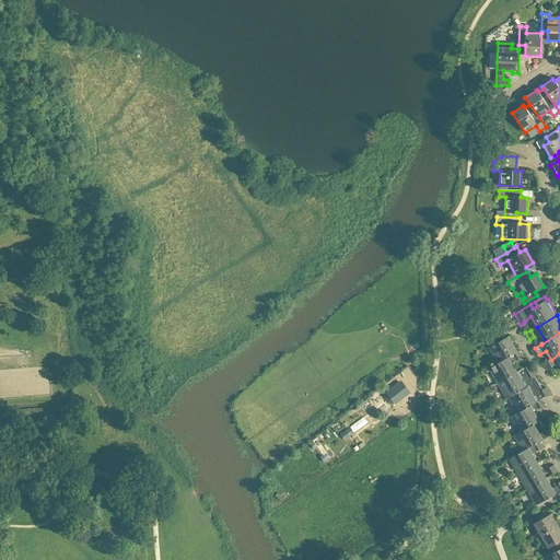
[(515,354),(518,360),(518,361),(523,358),(520,351),(517,351),(509,336),(489,348),(498,363),(498,364),(509,358),(515,354)]
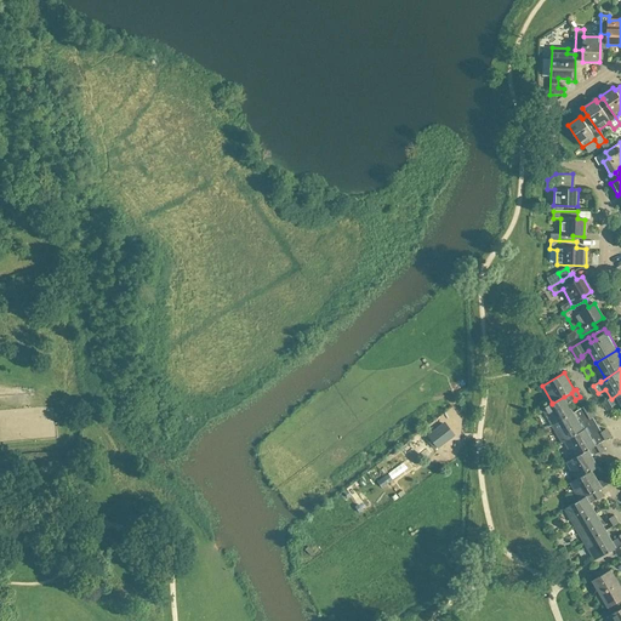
[(598,393),(593,386),(588,388),(593,397),(598,393)]
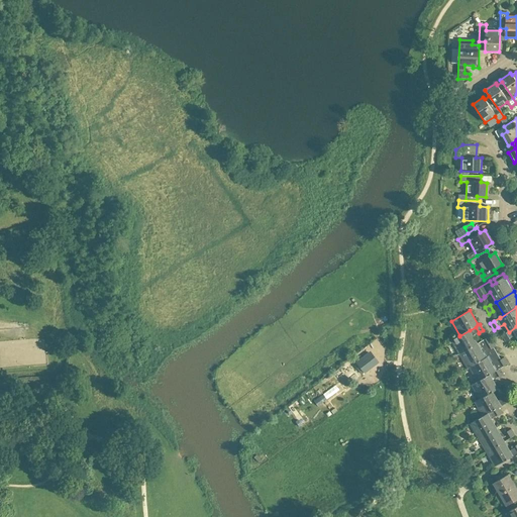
[(509,338),(515,334),(516,337),(516,326),(509,332),(506,333),(502,335),(505,342),(510,339),(509,338)]
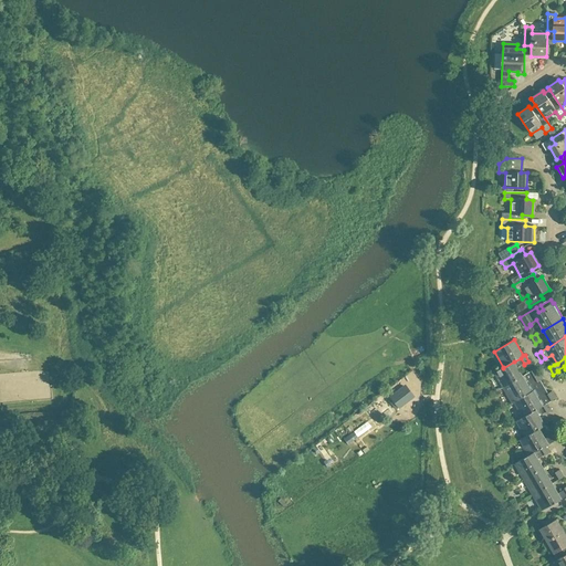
[(517,368),(524,364),(521,358),(514,362),(503,368),(503,367),(493,373),(503,388),(522,377),(517,368)]
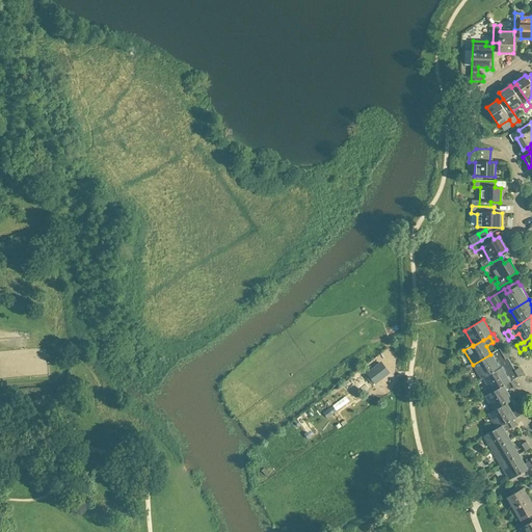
[(500,368),(495,360),(502,354),(505,360),(508,358),(509,357),(506,350),(500,354),(497,350),(490,354),(473,365),(481,379),(483,378),(500,368)]
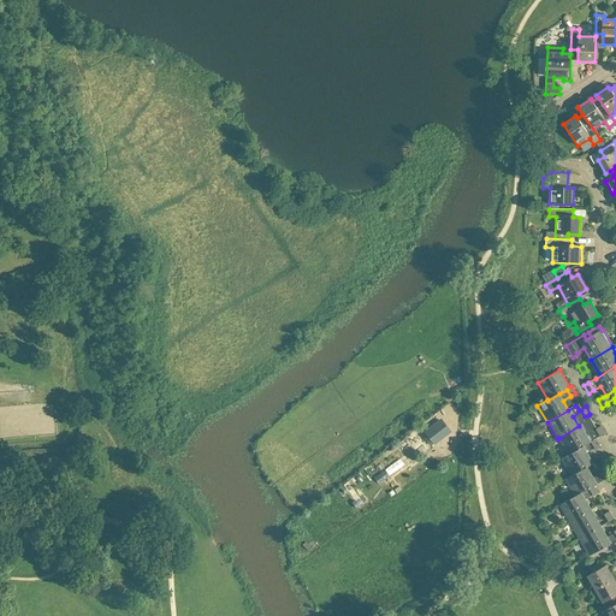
[(596,428),(588,415),(585,416),(581,410),(573,416),(579,426),(580,426),(587,437),(594,432),(598,438),(604,433),(600,426),(596,428)]
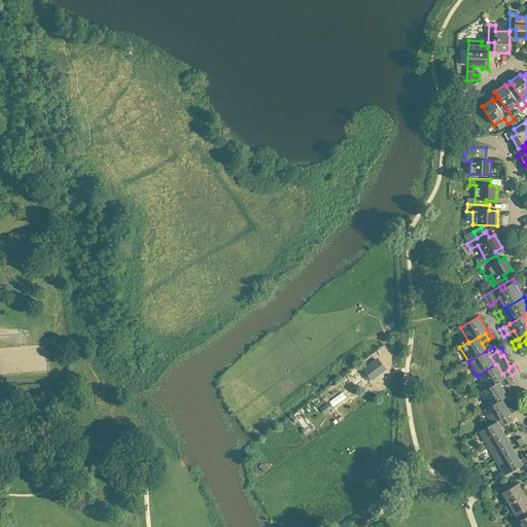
[(367,381),(383,370),(376,360),(363,371),(364,371),(361,373),(367,381)]
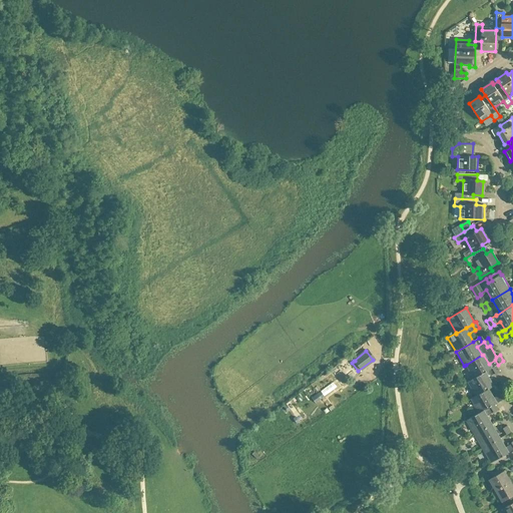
[(498,365),(495,360),(489,364),(483,355),(482,355),(466,365),(473,379),(496,366),(498,365)]
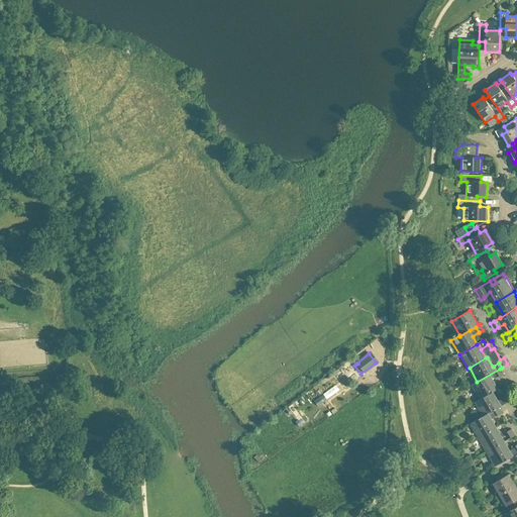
[(498,389),(493,380),(499,377),(500,379),(504,376),(500,369),(477,382),(471,385),(480,399),(480,400),(493,392),(498,389)]
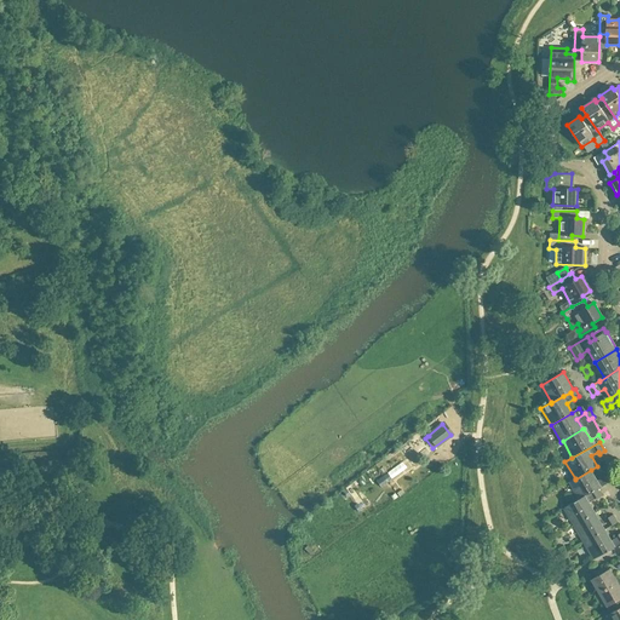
[(396,465),(386,474),(391,480),(392,481),(402,474),(396,465)]
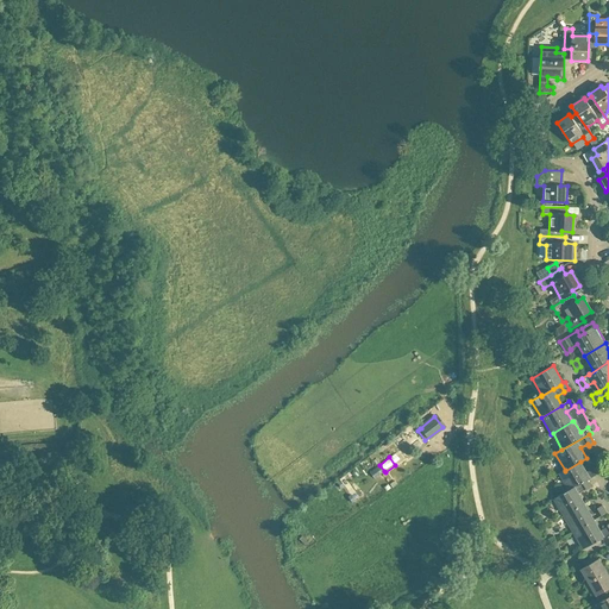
[(558,473),(569,490),(588,481),(590,478),(581,462),(565,471),(565,470),(558,473)]
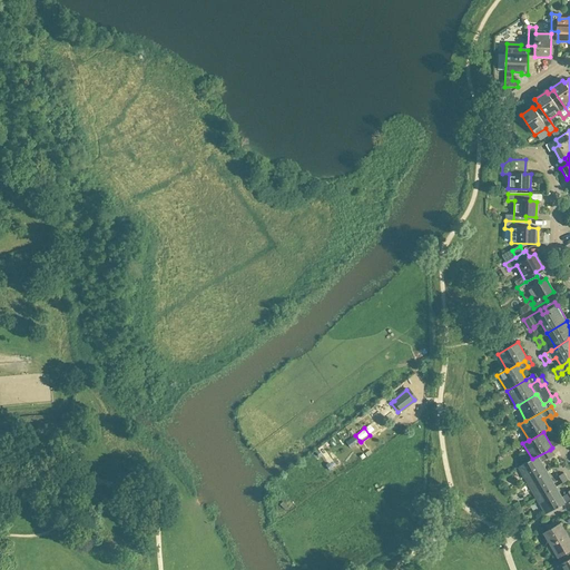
[(355,435),(345,442),(350,449),(360,441),(355,435)]
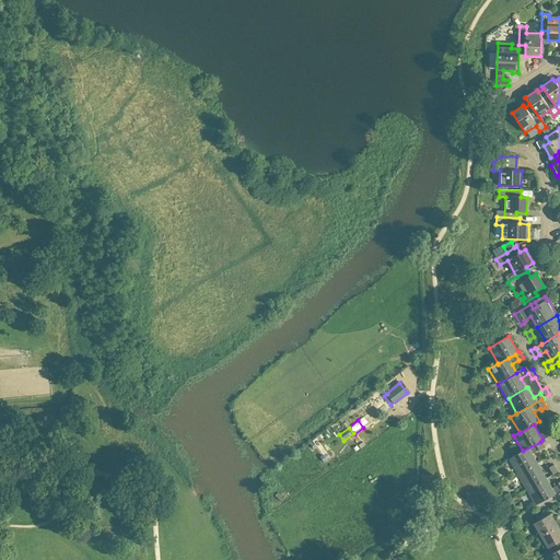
[(540,442),(523,451),(509,459),(517,475),(537,464),(532,454),(538,450),(539,452),(544,448),(540,442)]
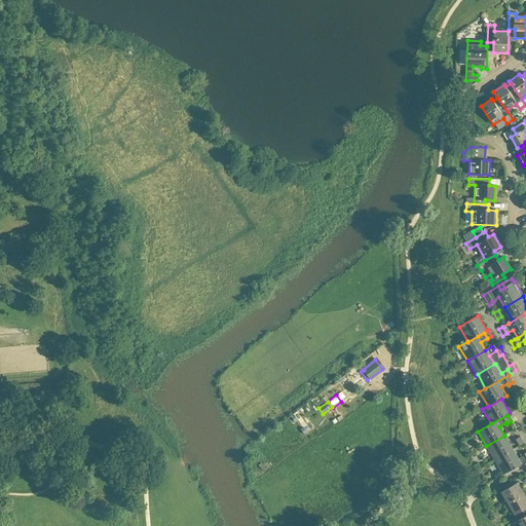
[(486,446),(494,460),(514,450),(504,436),(486,446)]
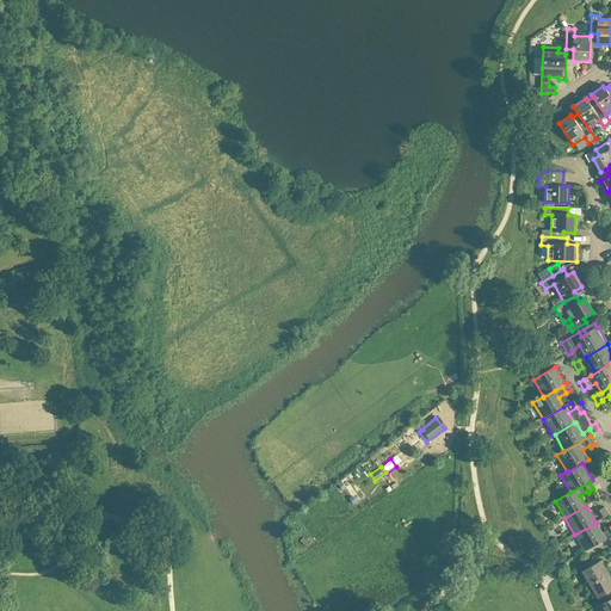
[(574,535),(585,553),(610,536),(610,525),(609,528),(610,529),(603,534),(597,523),(574,535)]
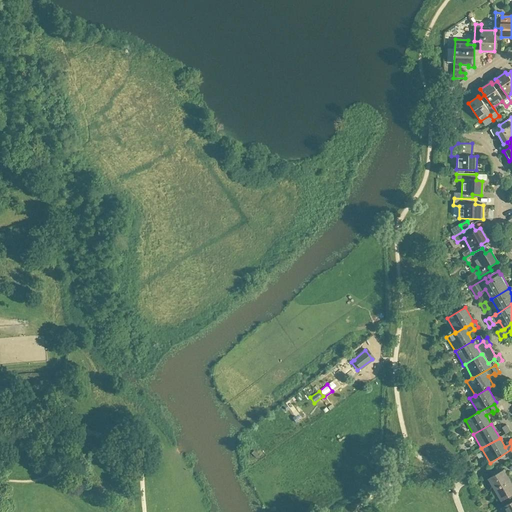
[(488,478),(495,489),(510,481),(504,469),(503,470),(501,467),(490,474),(492,476),(488,478)]
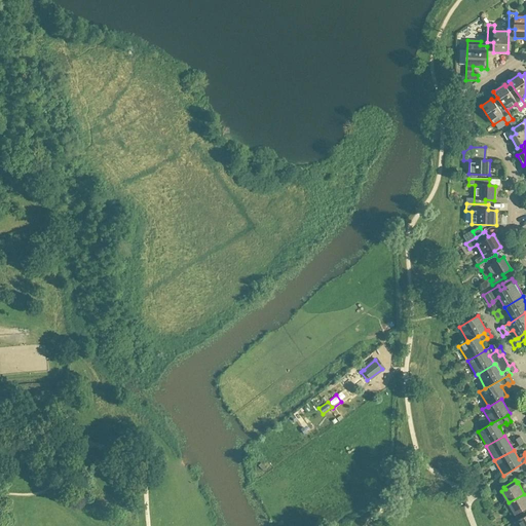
[(515,515),(517,514),(519,516),(525,512),(525,496),(524,494),(509,502),(515,515)]
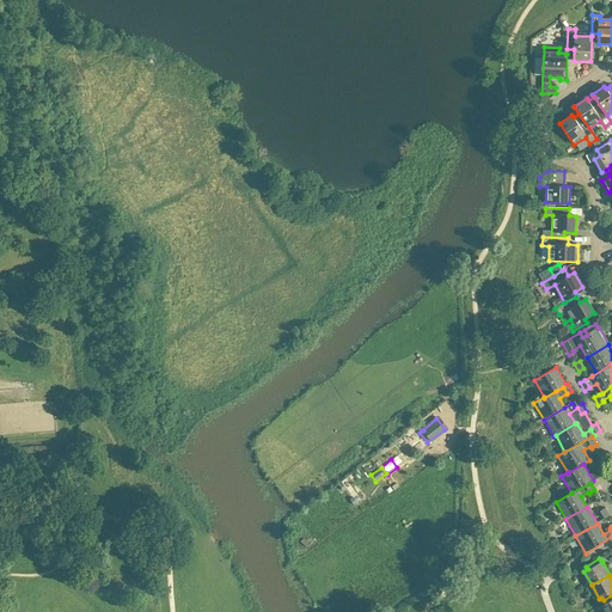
[(605,604),(601,606),(604,611),(611,611),(611,595),(604,600),(605,604)]
